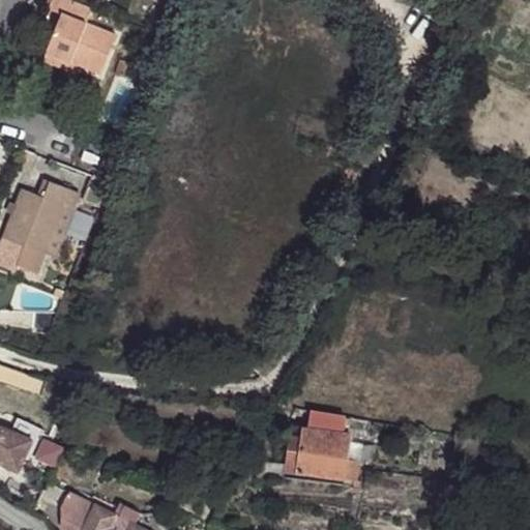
[(92,8),(69,0),(51,0),(48,9),(61,15),(46,53),(80,66),(101,75),(117,35),(86,23),(92,8)]
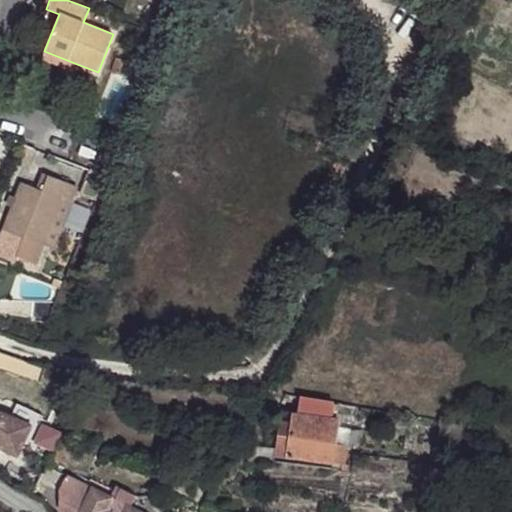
[(77,64),(44,51),(42,58),(74,70),(77,64)]
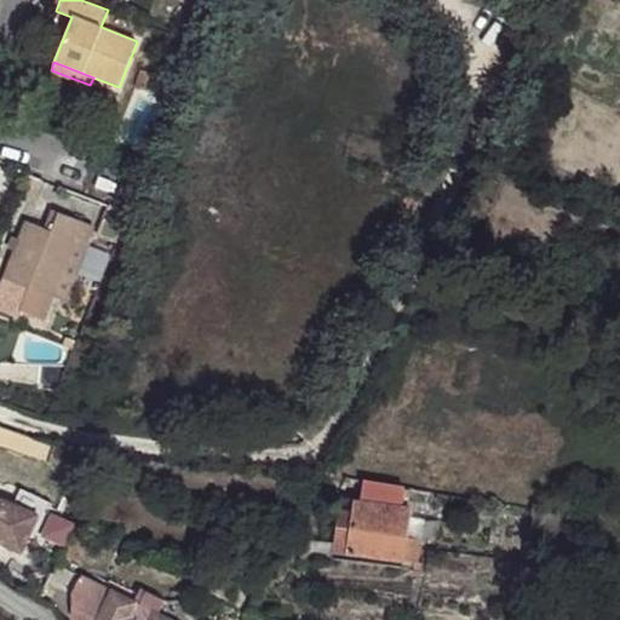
[(154,75),(141,70),(135,86),(148,92),(154,75)]
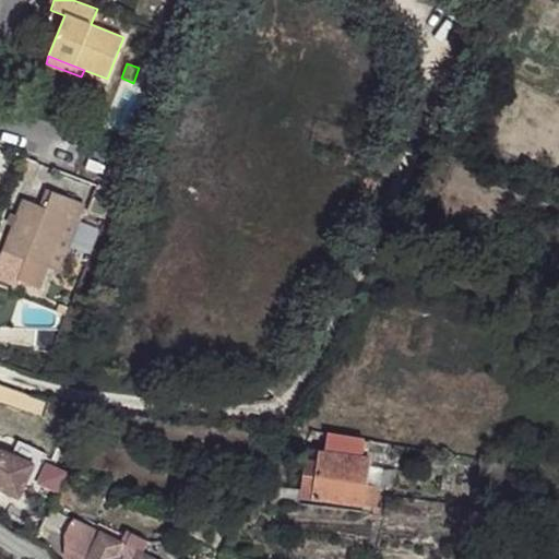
[(114,204),(117,193),(99,187),(95,197),(114,204)]
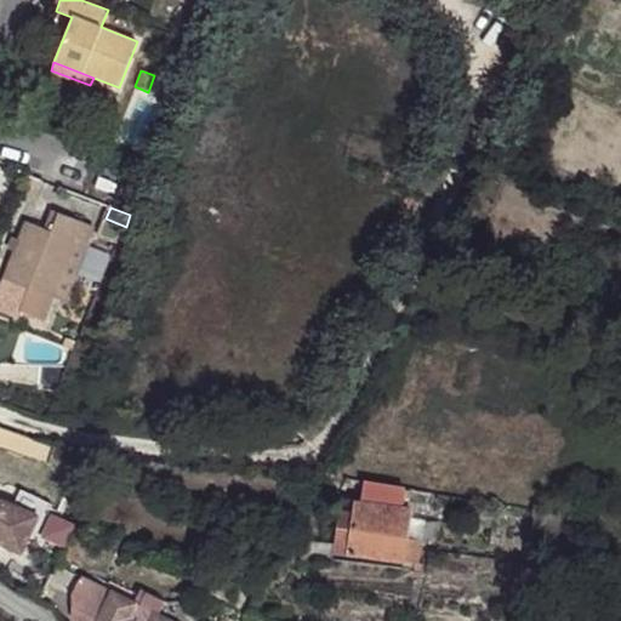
[(66,302),(95,227),(58,214),(51,231),(27,222),(20,240),(13,238),(10,248),(16,250),(5,279),(15,283),(12,288),(20,291),(18,294),(26,296),(21,311),(45,320),(53,297),(66,302)]
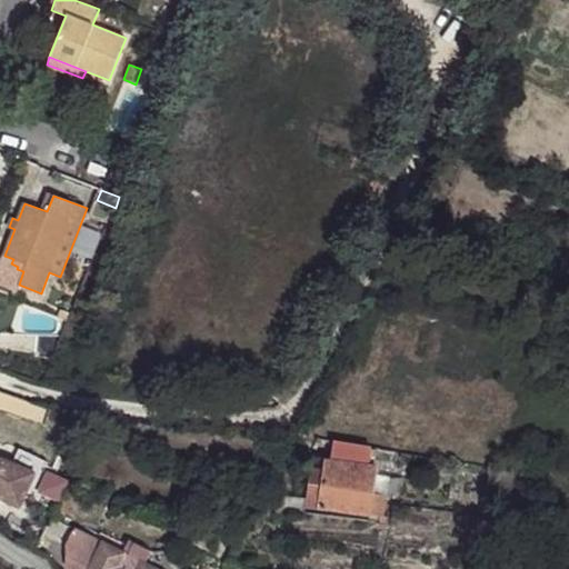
[(327,461),(326,469),(323,478),(312,476),(308,506),(383,517),(386,496),(372,493),(377,467),(369,467),(371,448),(335,442),(331,461),(327,461)]
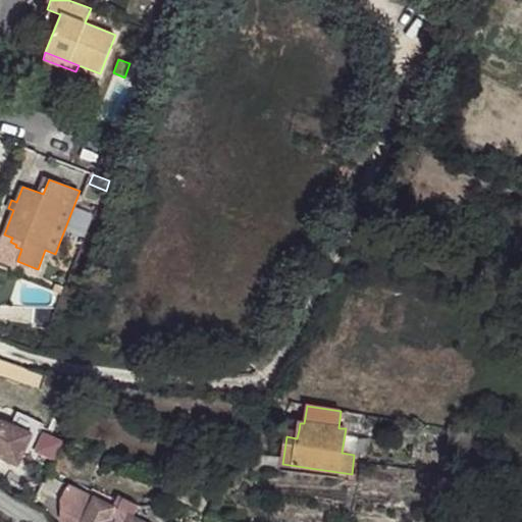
[(0,420),(0,457),(17,466),(32,434),(42,432),(45,424),(17,412),(11,425),(0,420)]
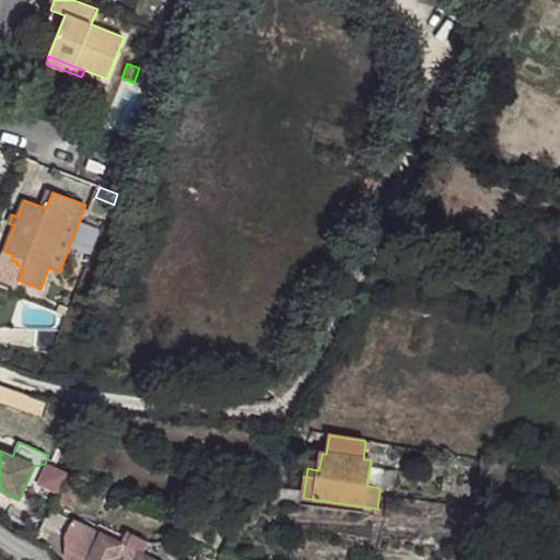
[(318,470),(321,462),(308,459),(307,468),(318,470)]
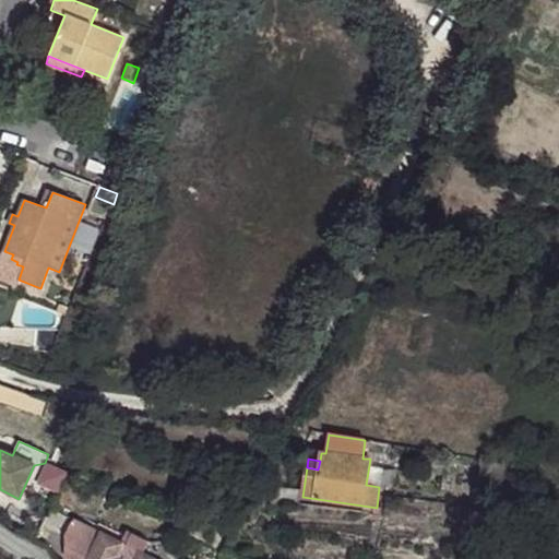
[(297,502),(299,490),(278,488),(274,500),(297,502)]
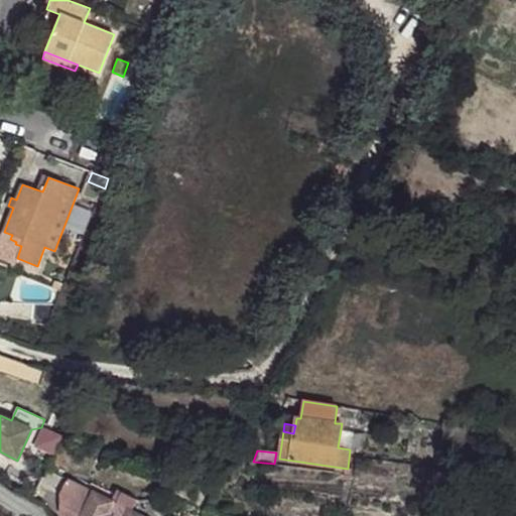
[(65,515),(141,515),(131,511),(136,501),(117,491),(112,501),(68,479),(59,494),(60,513),(65,515)]
